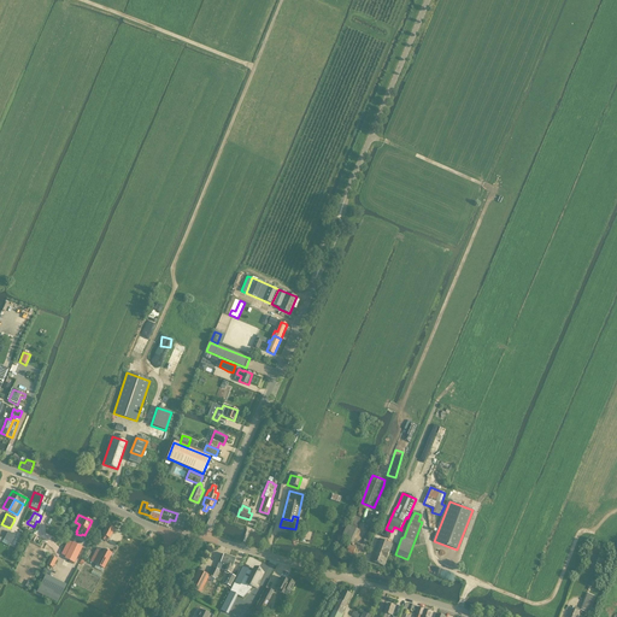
[(353,516),(350,526),(357,529),(360,519),(353,516)]
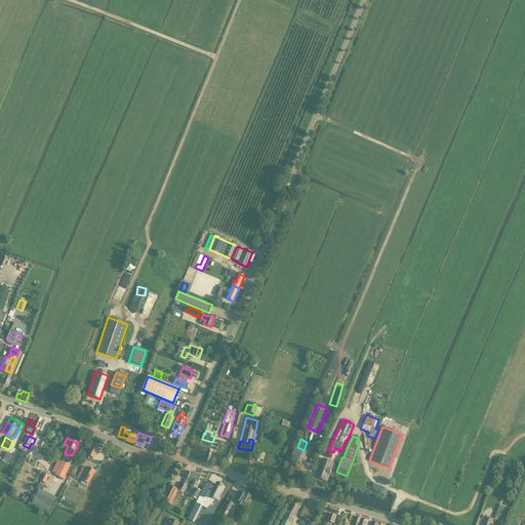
[(314,439),(311,444),(315,448),(320,445),(320,439),(314,439)]
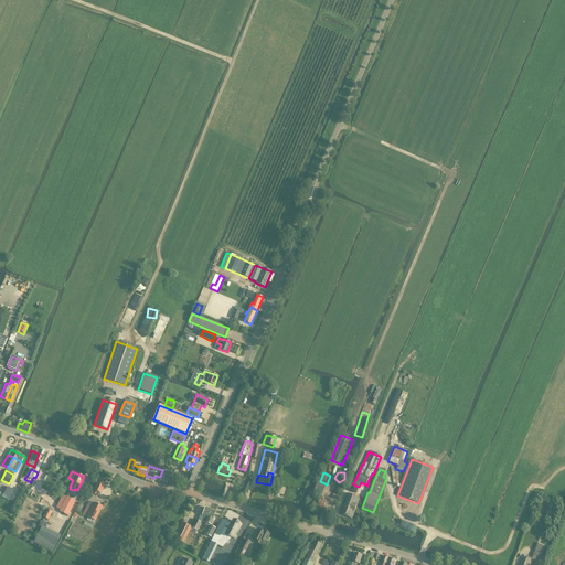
[(95,490),(93,493),(96,496),(98,496),(99,493),(100,493),(105,484),(98,481),(94,490),(95,490)]
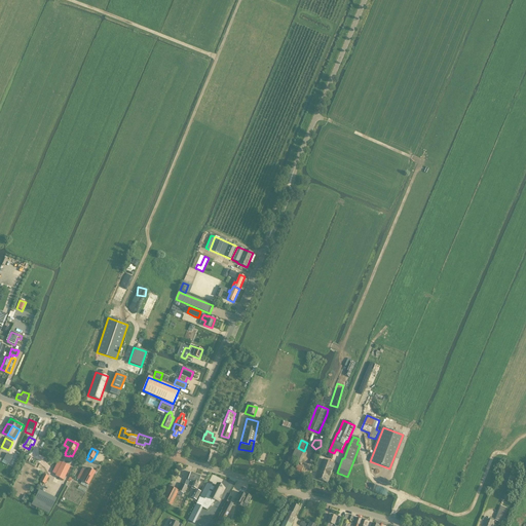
[(292,459),(293,459),(301,463),(306,452),(304,451),(298,448),(297,448),(292,459)]
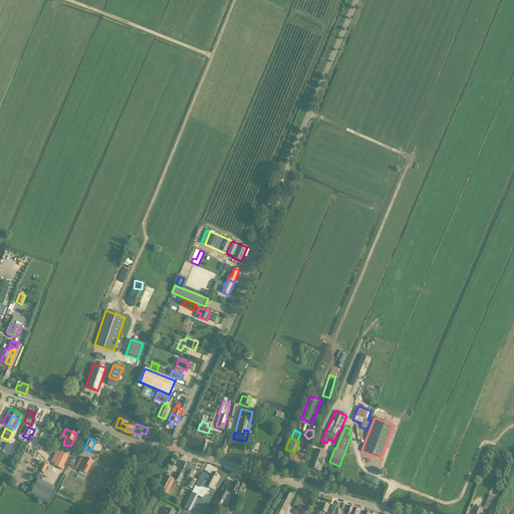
[(4,449),(2,452),(8,455),(13,446),(7,443),(4,449)]
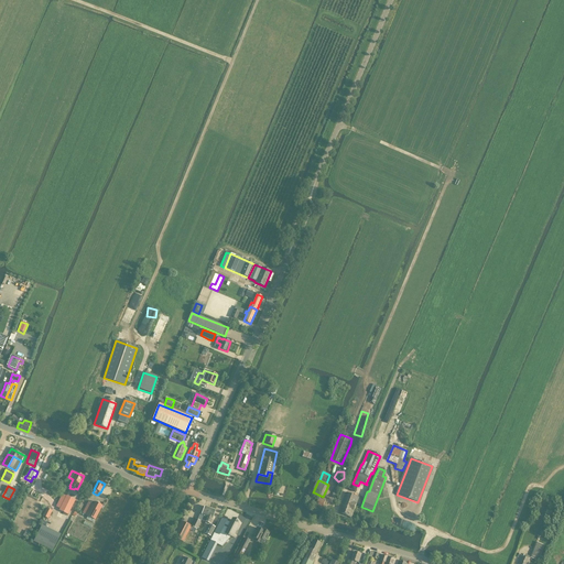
[(355,510),(359,497),(347,492),(342,506),(355,510)]
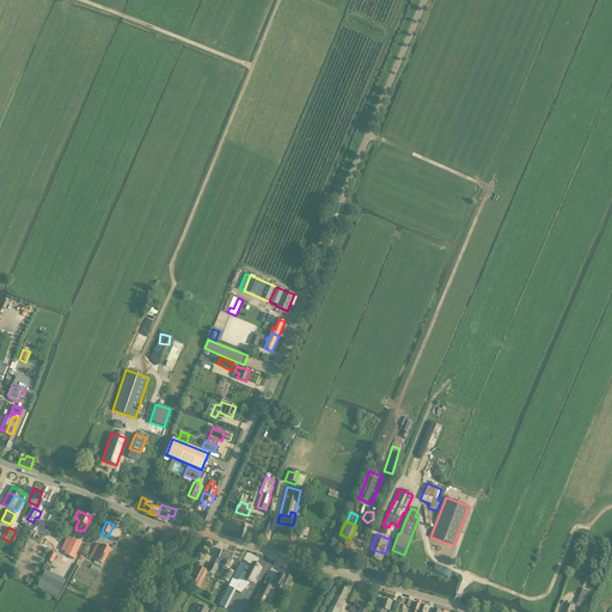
[(65,552),(72,538),(68,537),(61,550),(65,552)]
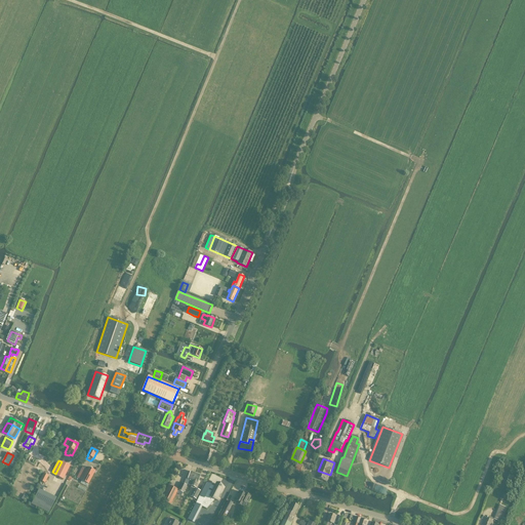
[(55,475),(64,479),(70,467),(62,461),(55,474),(55,475)]
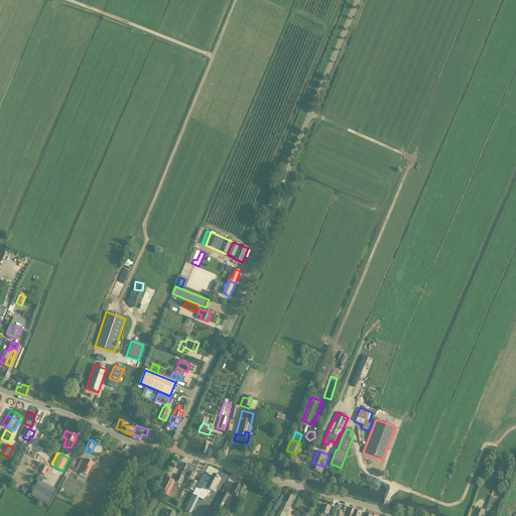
[(295,466),(298,458),(289,455),(286,463),(295,466)]
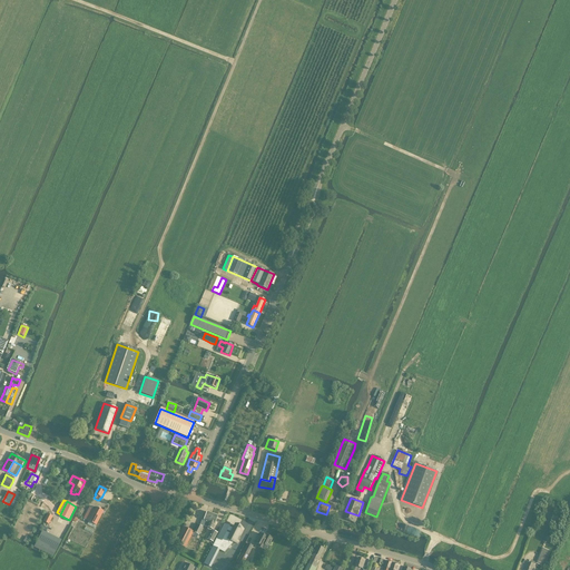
[(90,508),(84,519),(96,526),(104,511),(96,508),(95,510),(90,508)]
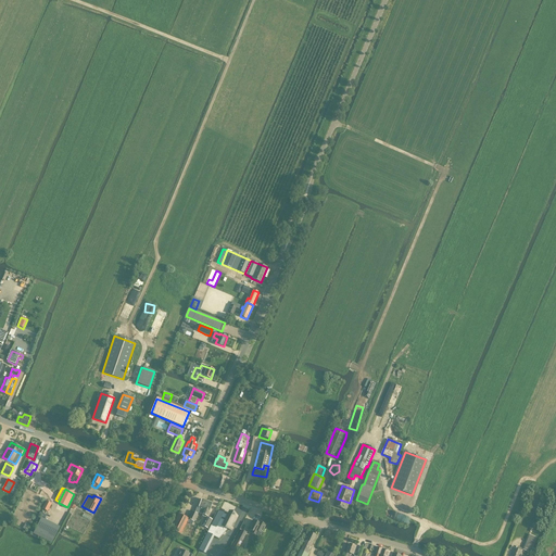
[(346,510),(350,503),(337,498),(335,505),(346,510)]
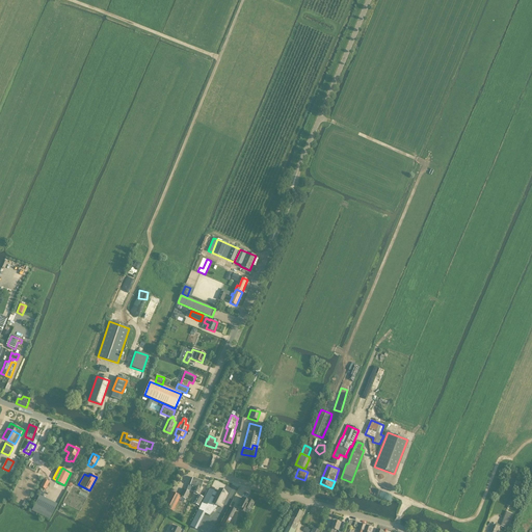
[(185,489),(180,500),(184,502),(188,494),(189,491),(190,488),(192,489),(194,490),(198,480),(193,478),(190,485),(189,484),(187,488),(187,490),(185,489)]
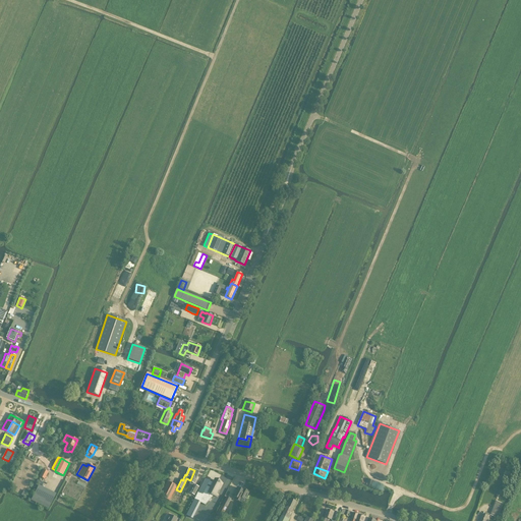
[(43,470),(40,477),(45,479),(48,472),(43,470)]
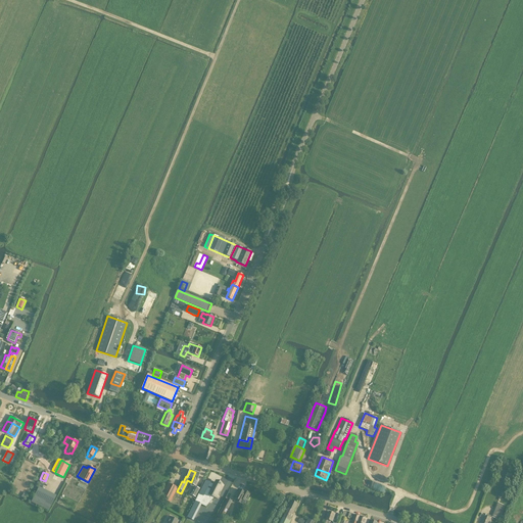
[(191,482),(190,484),(195,485),(199,474),(195,472),(191,482)]
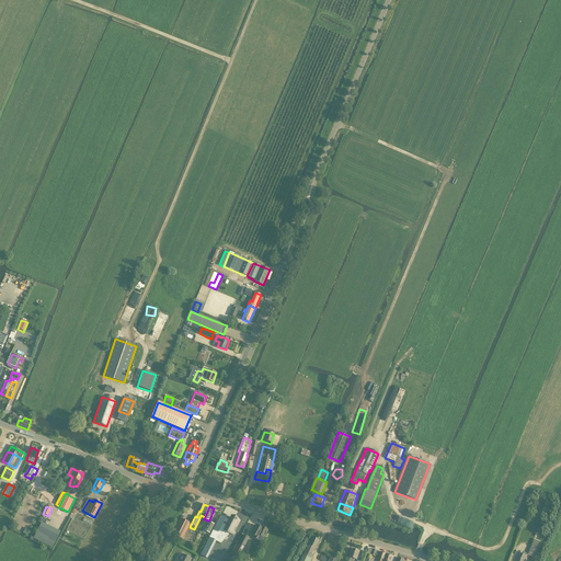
[(220,516),(201,554),(207,558),(216,541),(221,544),(231,533),(235,535),(237,529),(236,528),(239,522),(237,519),(235,518),(233,519),(231,518),(229,522),(227,521),(228,521),(225,518),(225,519),(220,517),(220,516)]
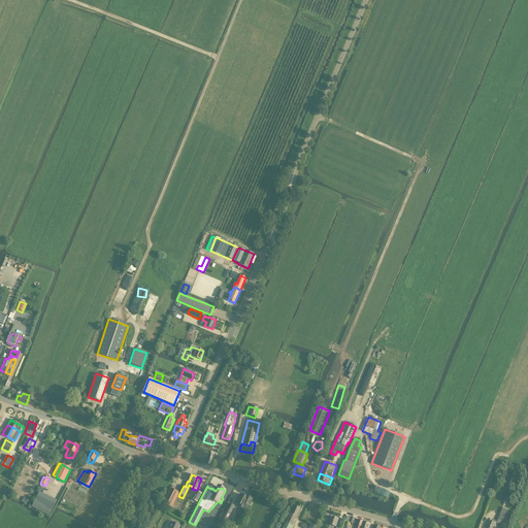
[(170,489),(163,502),(171,507),(178,493),(170,489)]
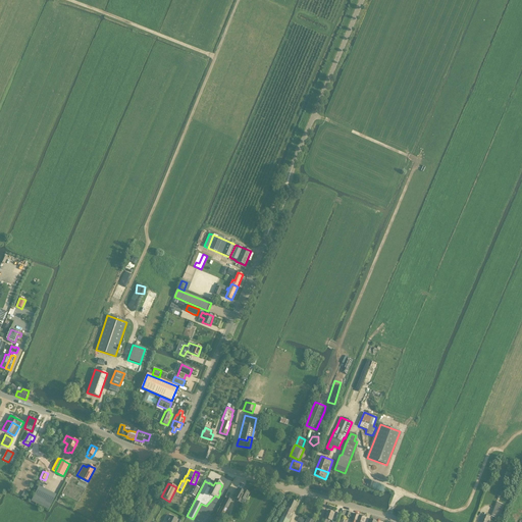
[(379,483),(376,488),(381,492),(384,487),(379,483)]
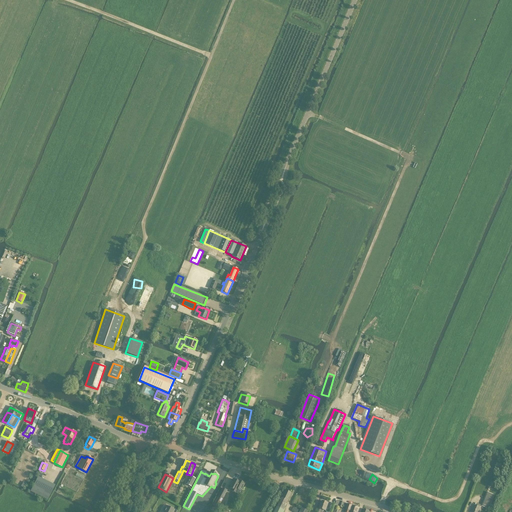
[(193,484),(196,479),(190,476),(187,482),(193,484)]
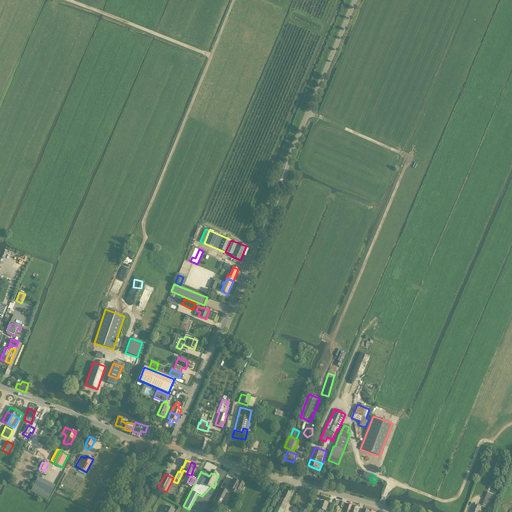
[(233,479),(229,488),(231,489),(231,491),(236,494),(237,494),(239,495),(240,491),(240,492),(244,484),(239,481),(238,482),(233,479)]
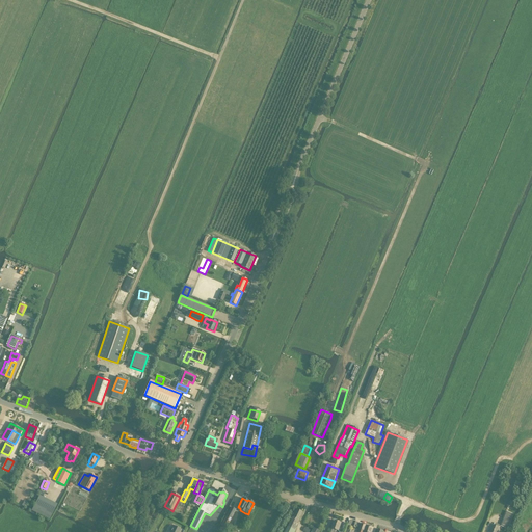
[(55,509),(37,500),(32,510),(50,520),(55,509)]
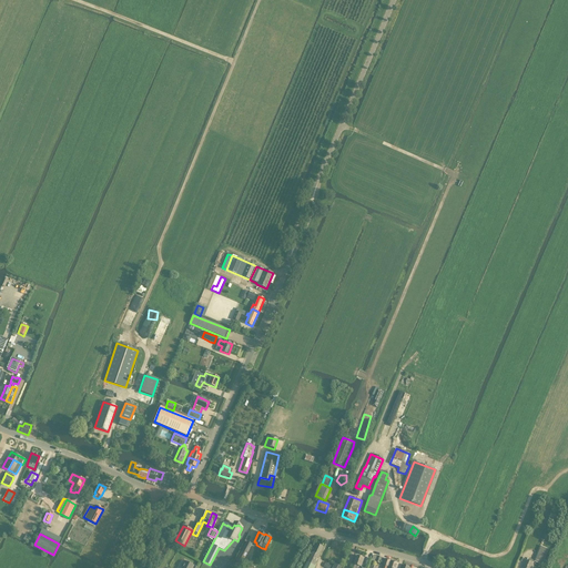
[(242,564),(252,545),(246,541),(236,561),(242,564)]
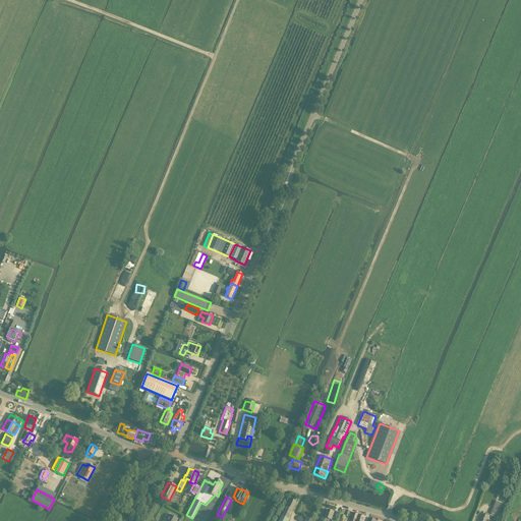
[(281,516),(288,520),(296,502),(290,499),(286,507),(285,507),(281,516)]
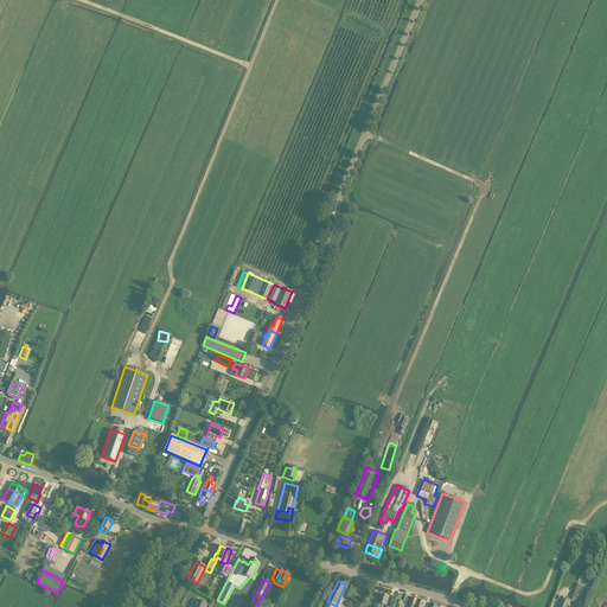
[(581,598),(586,587),(579,583),(572,600),(580,604),(581,598)]
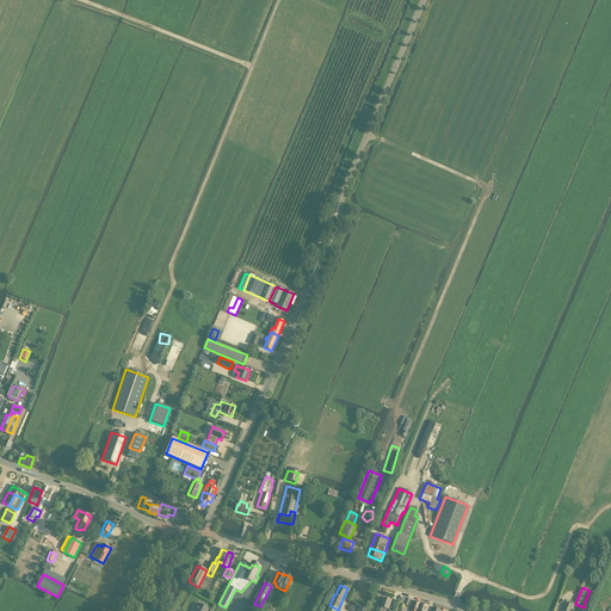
[(380,610),(384,610),(386,609),(389,610),(393,600),(384,598),(381,606),(382,608),(380,610)]
